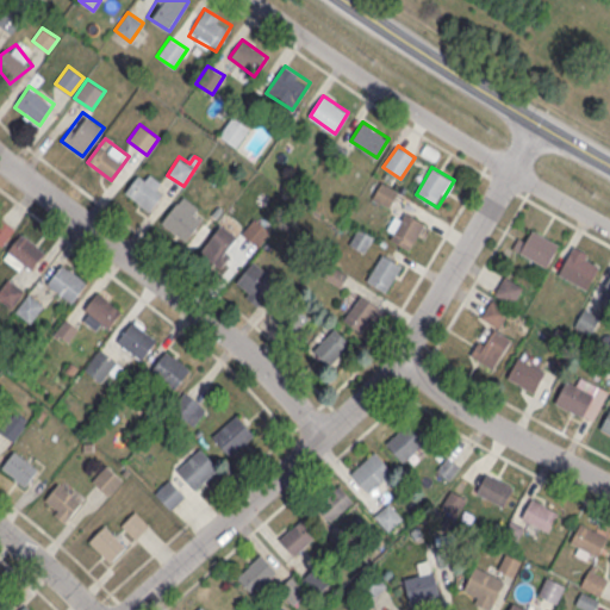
[(148,211),(167,188),(143,168),(125,192),(148,211)]
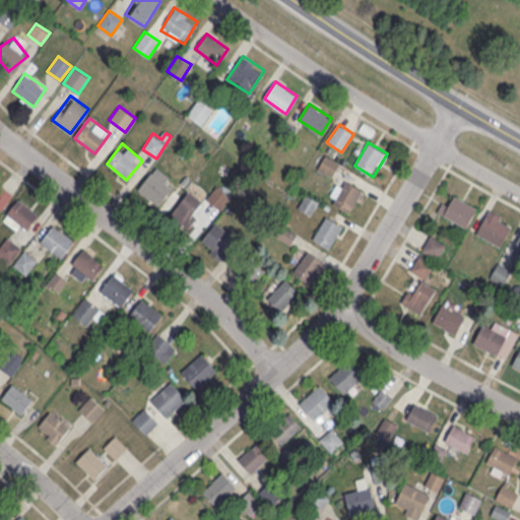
[(318,169),(333,177),(340,163),(325,154),(318,169)]
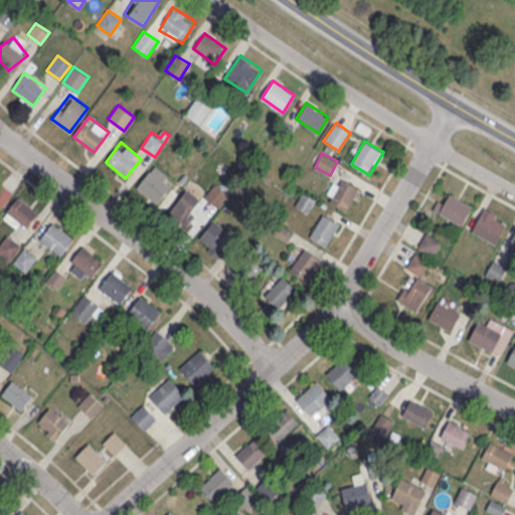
[(136,187),(157,203),(174,179),(154,164),(136,187)]
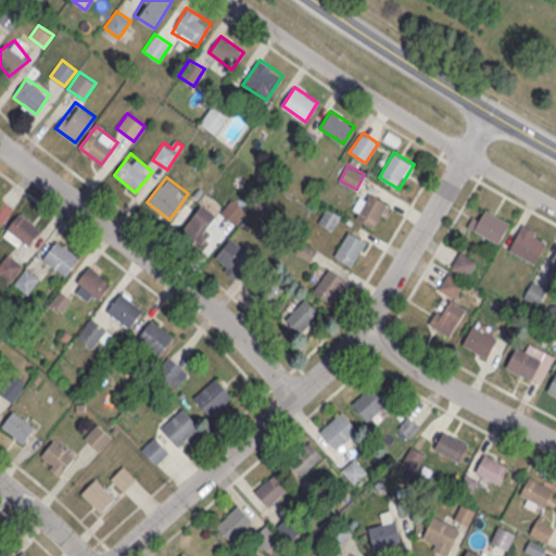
[(375,227),(386,200),(363,191),(352,217),(375,227)]
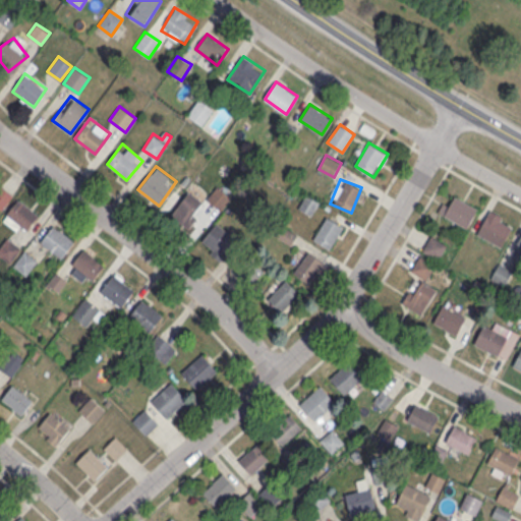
[(221,210),(231,195),(216,185),(206,199),(221,210)]
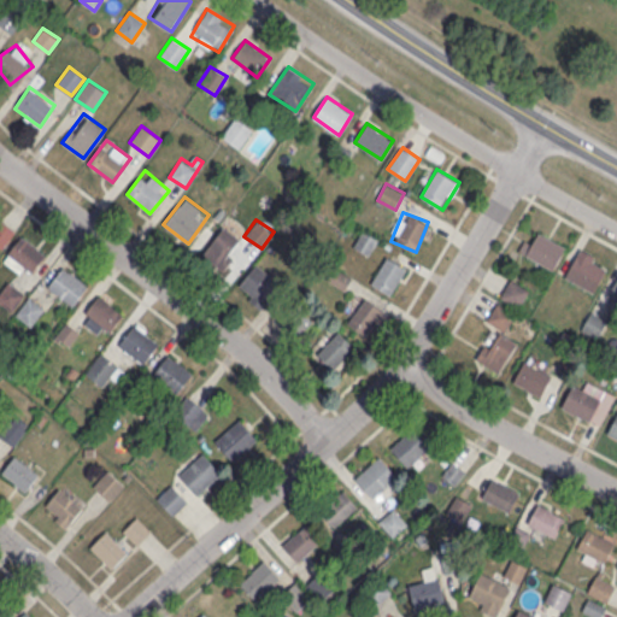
[(223,270),(245,241),(224,225),(203,254),(223,270)]
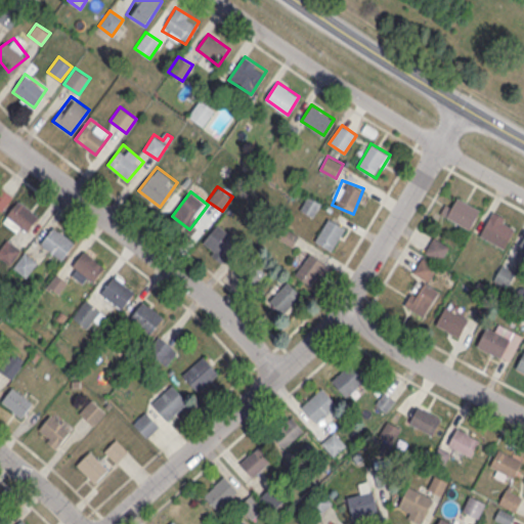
[(313,216),(321,203),(308,195),(300,209),(313,216)]
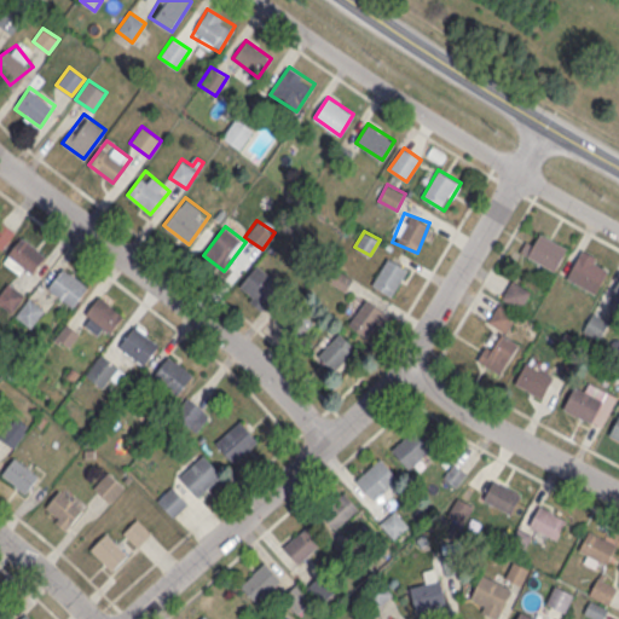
[(6,266),(34,276),(44,249),(16,238),(6,266)]
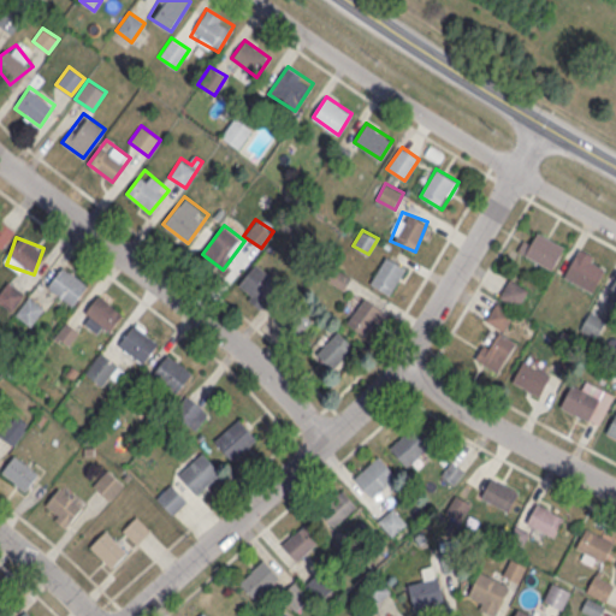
[(564,276),(592,291),(608,264),(580,248),(564,276)]
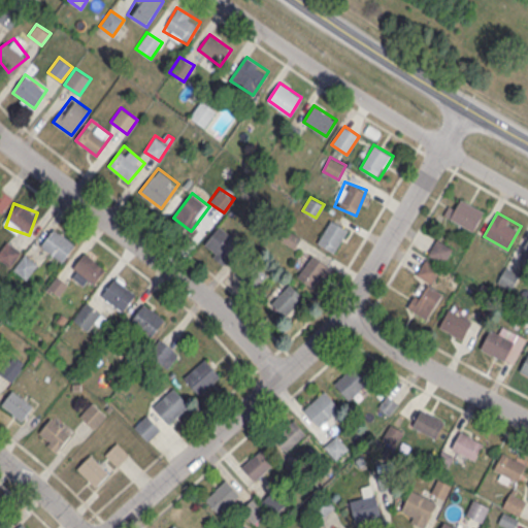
[(348,230),(332,219),(318,241),(333,252),(348,230)]
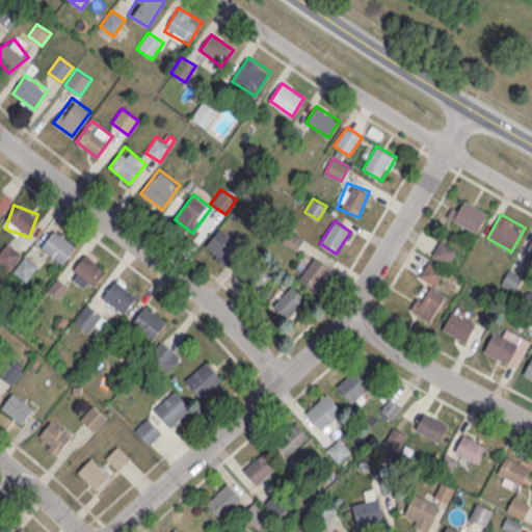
[(204,247),(224,266),(243,245),(221,227),(204,247)]
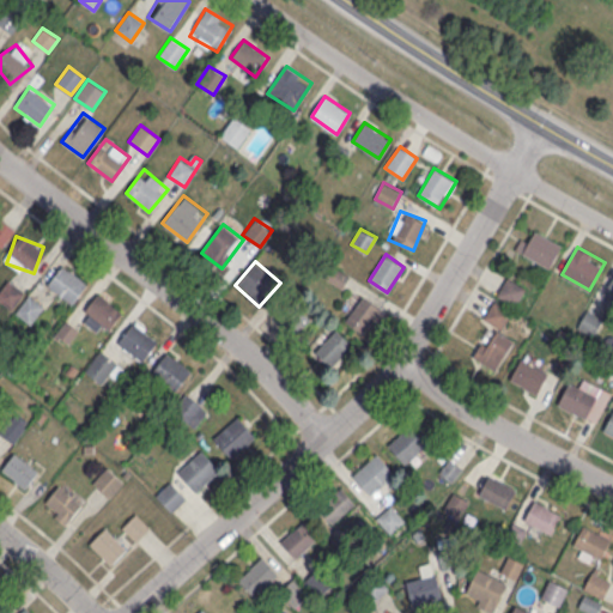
[(89,284),(64,263),(47,284),(72,304),(89,284)]
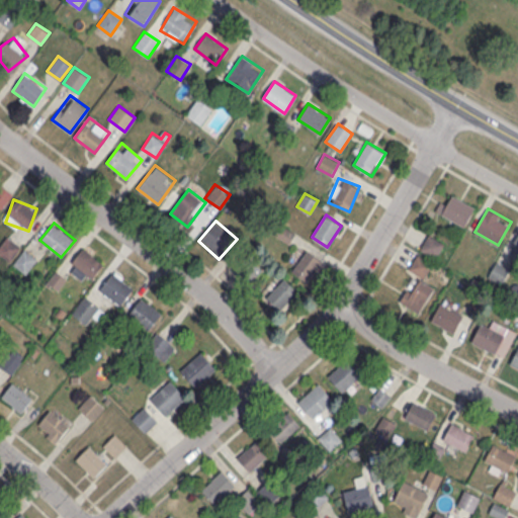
[(444,243),(428,234),(419,249),(435,259),(444,243)]
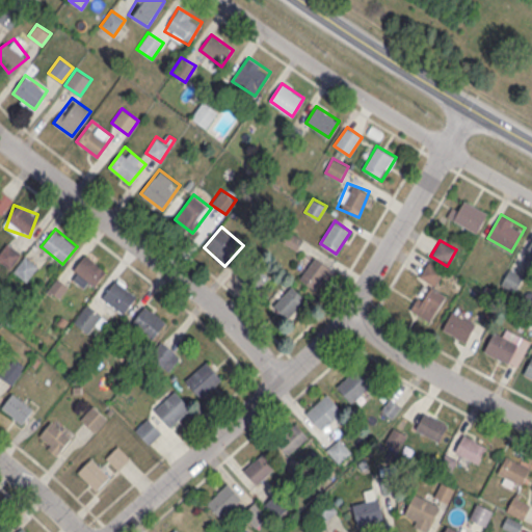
[(0,260),(10,268),(21,253),(6,243),(0,251),(0,260)]
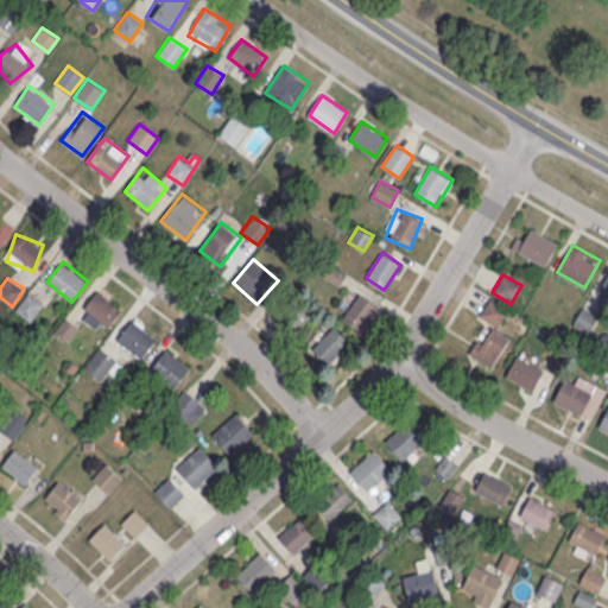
[(80,318),(106,333),(121,304),(95,290),(80,318)]
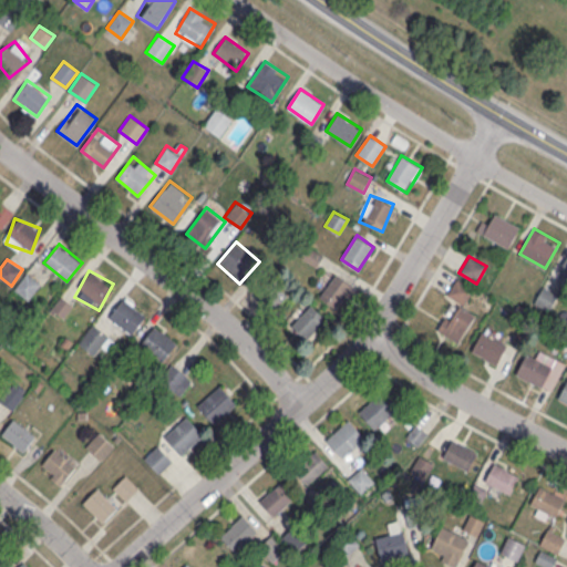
[(29,299),(41,282),(26,272),(14,289),(29,299)]
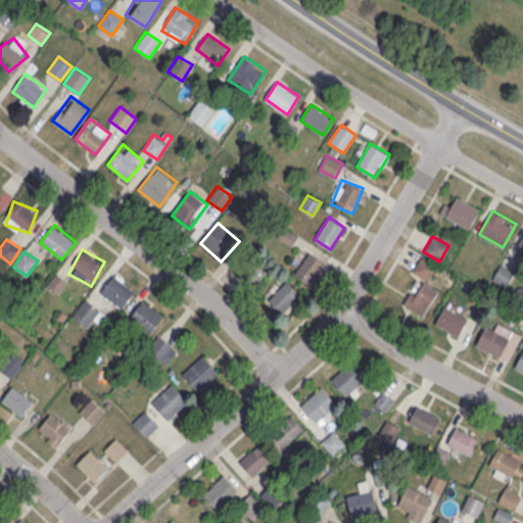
[(329,265),(310,251),(294,274),(314,287),(329,265)]
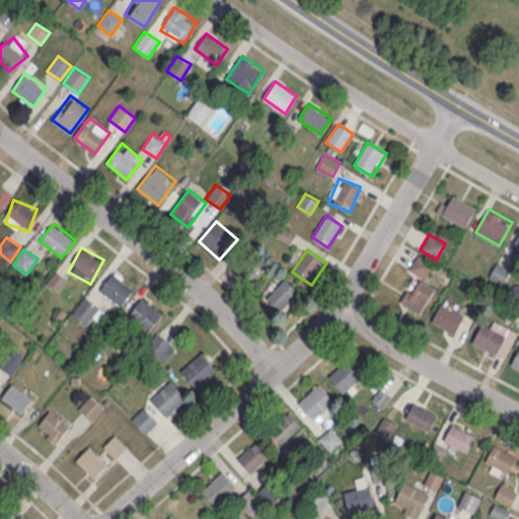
[(424,278),(433,265),(419,254),(410,269),(424,278)]
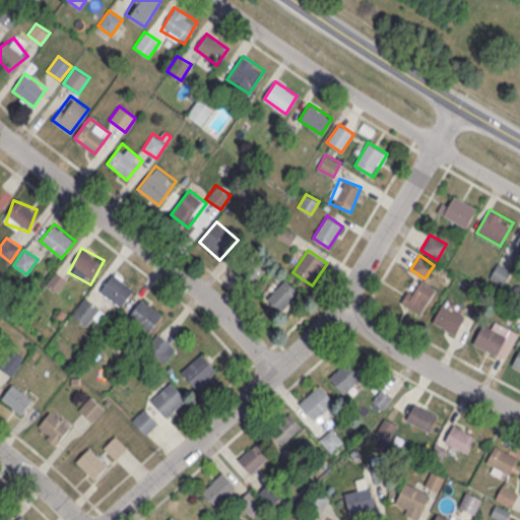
[(263,271),(250,257),(240,267),(253,280),(263,271)]
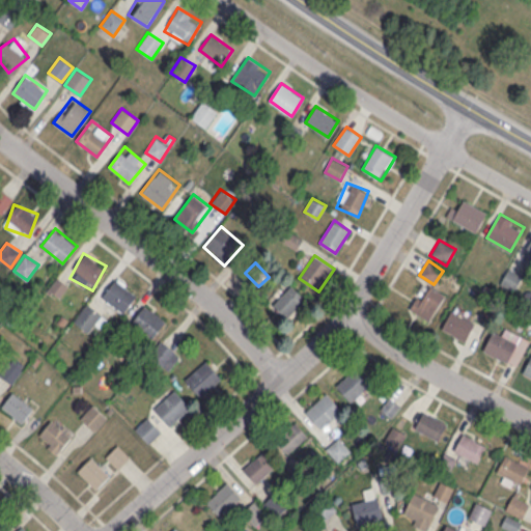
[(513,290),(523,276),(509,268),(501,283),(513,290)]
